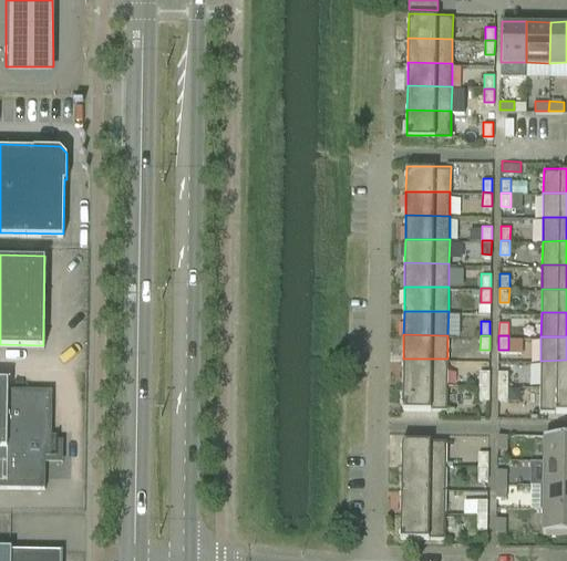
[(403,359),(403,382),(447,383),(447,359),(403,359)]
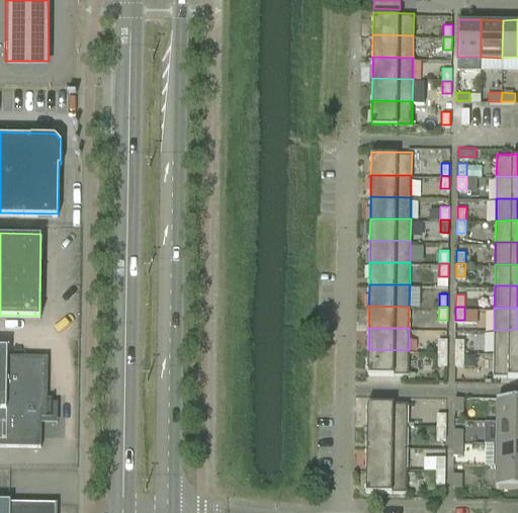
[(517,329),(494,330),(494,351),(517,351),(517,329)]
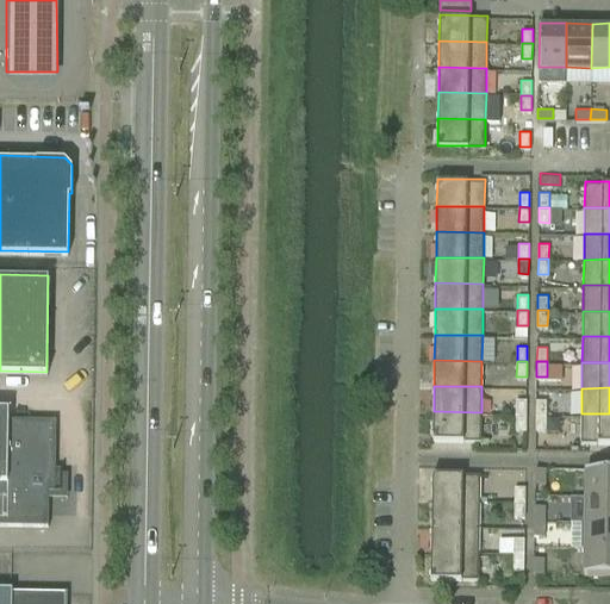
[(527,412),(527,398),(516,398),(516,412),(527,412)]
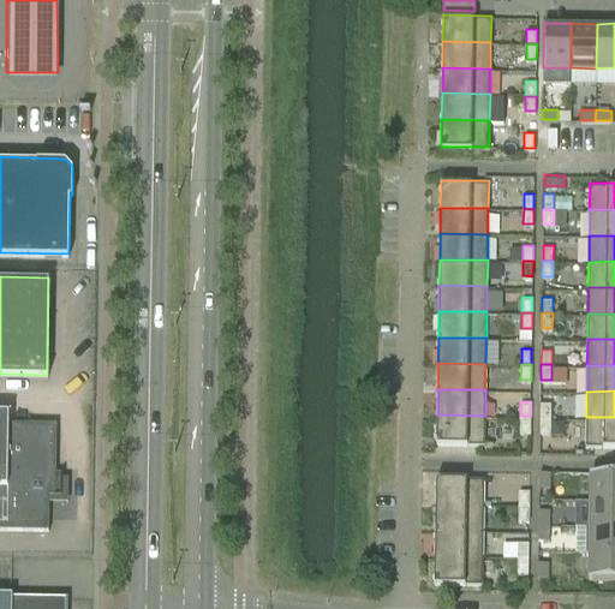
[(541,401),(541,417),(550,417),(550,401),(541,401)]
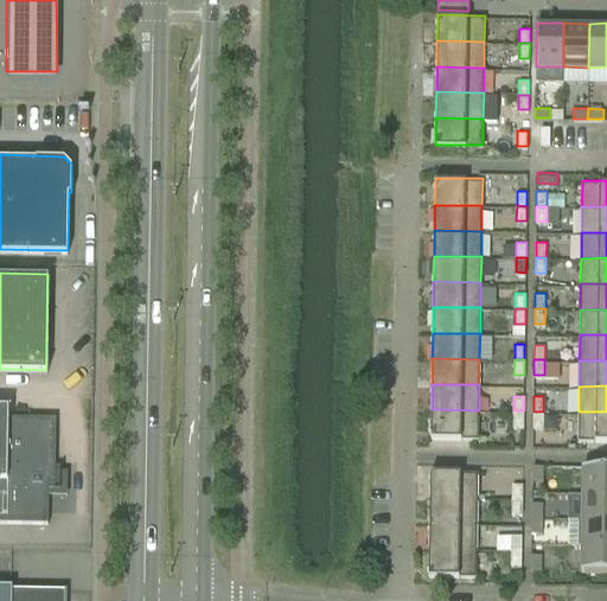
[(8,406),(0,404),(0,519),(48,520),(49,486),(61,486),(61,462),(55,462),(56,415),(8,415),(8,406)]
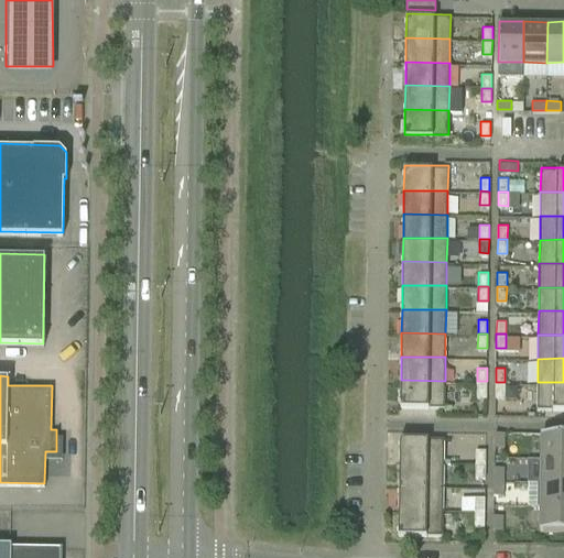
[(445,381),(401,380),(400,405),(444,405),(445,381)]
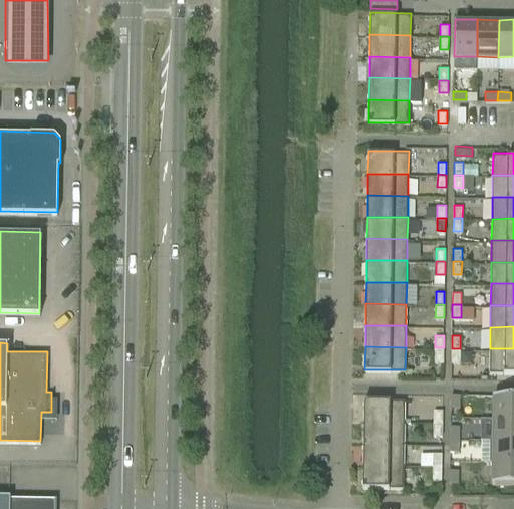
[(435,360),(443,360),(444,347),(435,347),(435,360)]
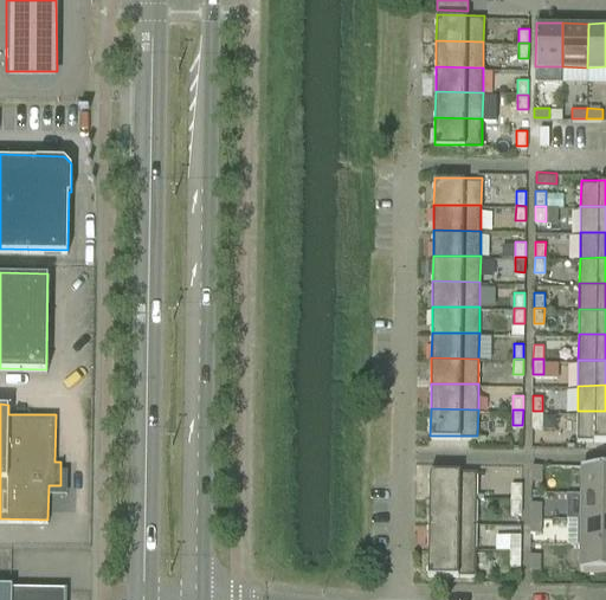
[(533,411),(532,425),(542,425),(542,411),(533,411)]
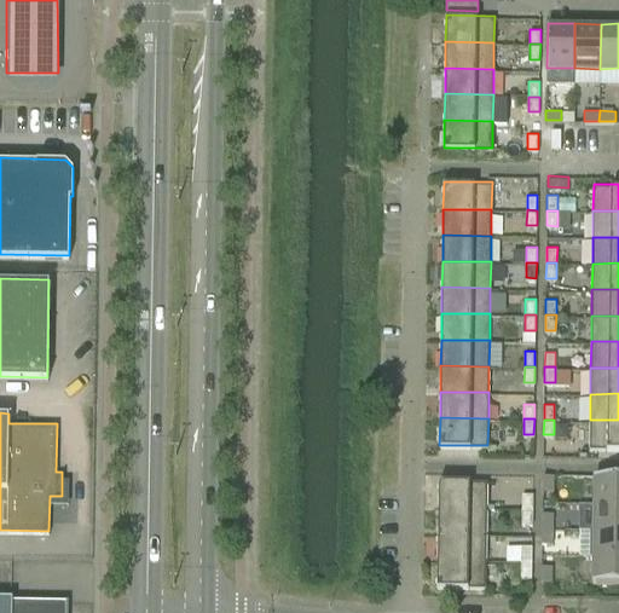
[(618,420),(590,420),(589,447),(618,447),(618,420)]
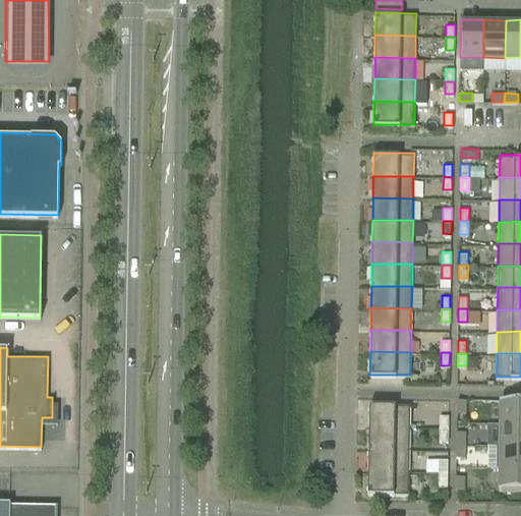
[(465,411),(465,398),(457,398),(457,411),(465,411)]
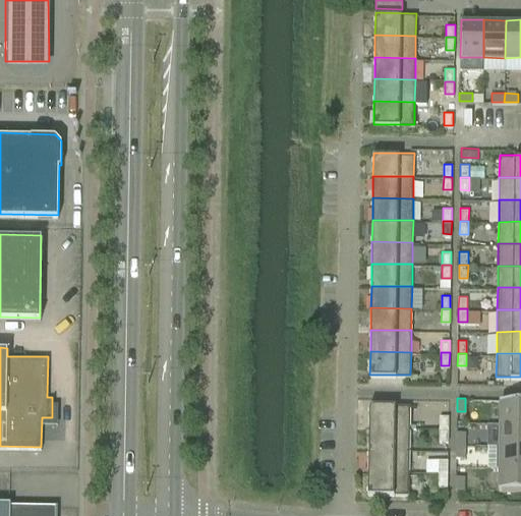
[(520,399),(500,399),(500,421),(520,421),(520,399)]
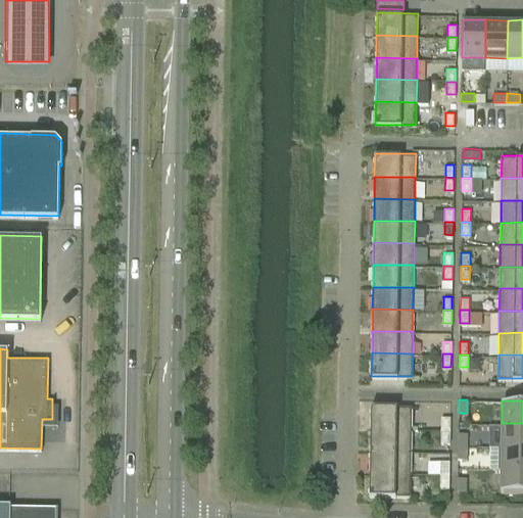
[(370,427),(412,428),(412,405),(371,405),(370,427)]
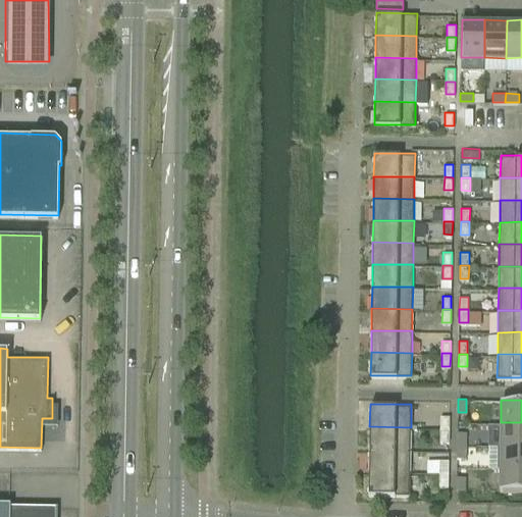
[(439,427),(449,428),(450,415),(440,415),(439,427)]
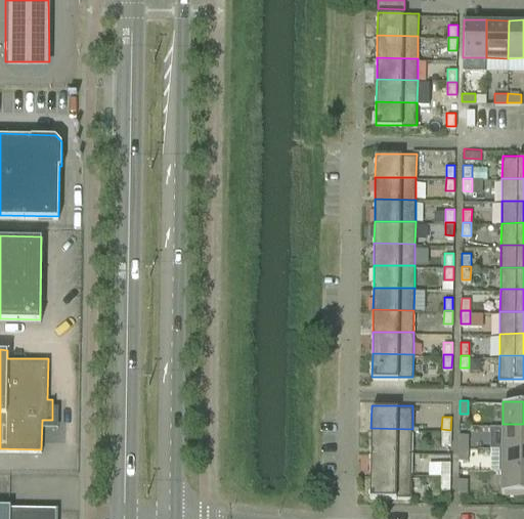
[(523,424),(503,424),(503,446),(523,446),(523,424)]
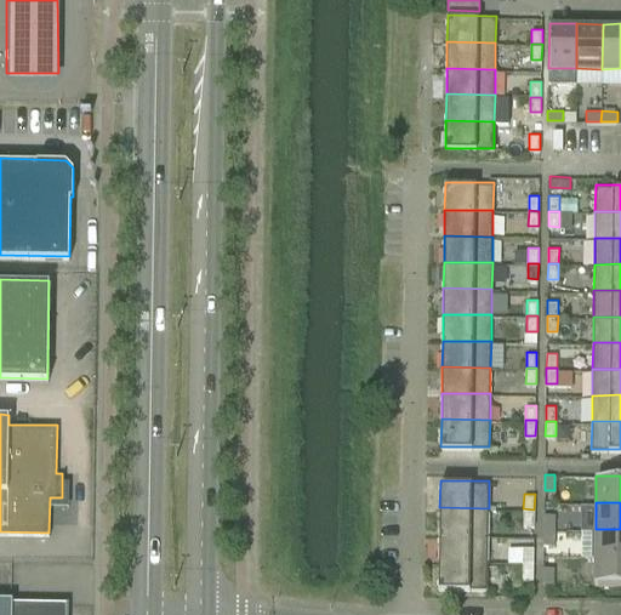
[(439,507),(439,534),(488,535),(489,508),(439,507)]
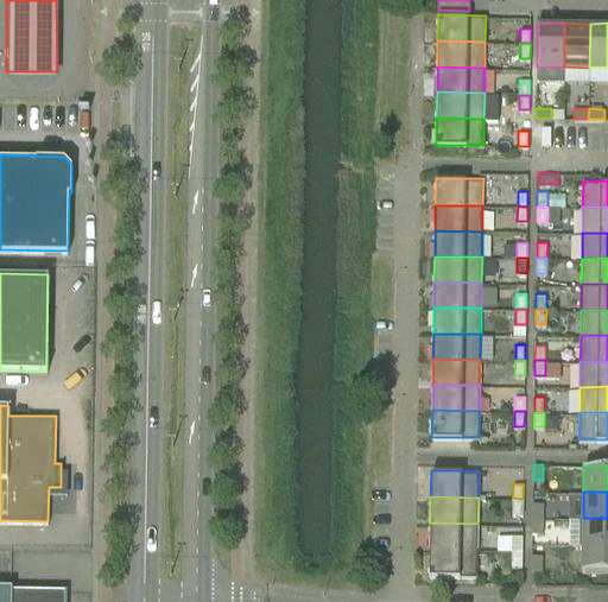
[(512,513),(523,513),(523,499),(512,498),(512,513)]
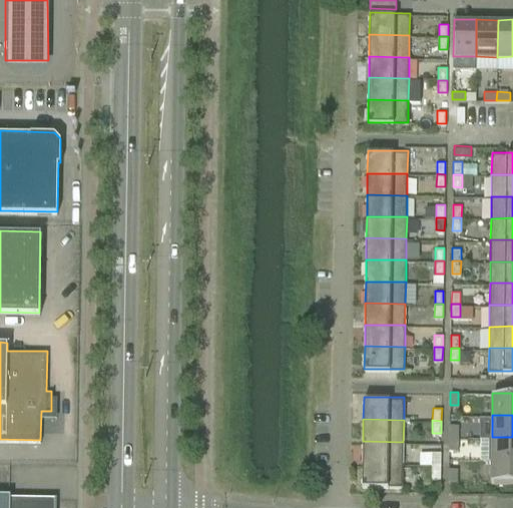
[(449,423),(449,436),(457,436),(458,424),(449,423)]
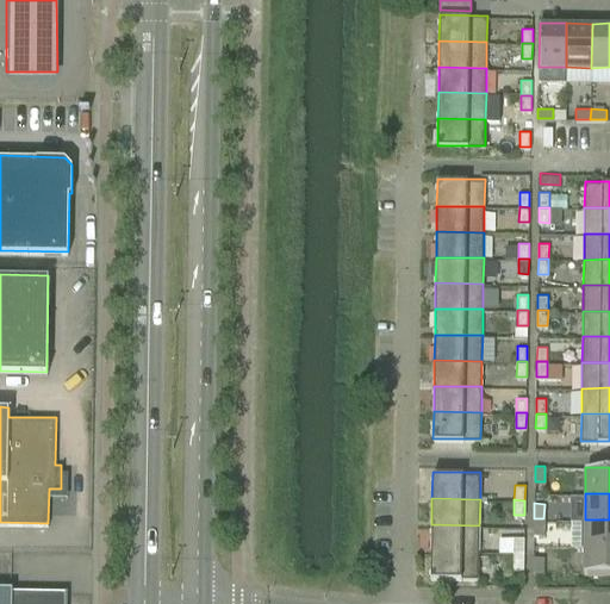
[(534,518),(534,534),(543,534),(543,518),(534,518)]
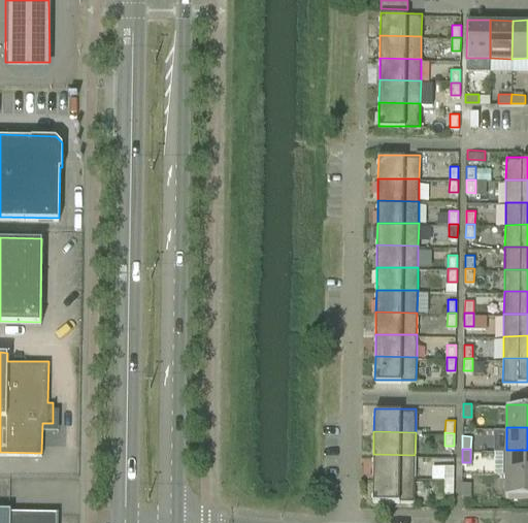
[(527,450),(506,450),(505,471),(527,471),(527,450)]
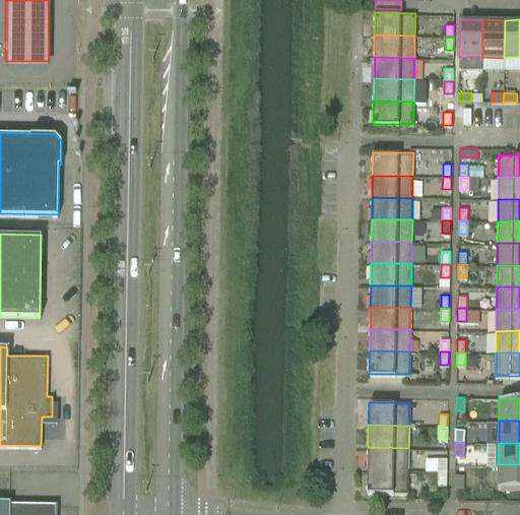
[(368,447),(368,469),(408,469),(408,448),(368,447)]
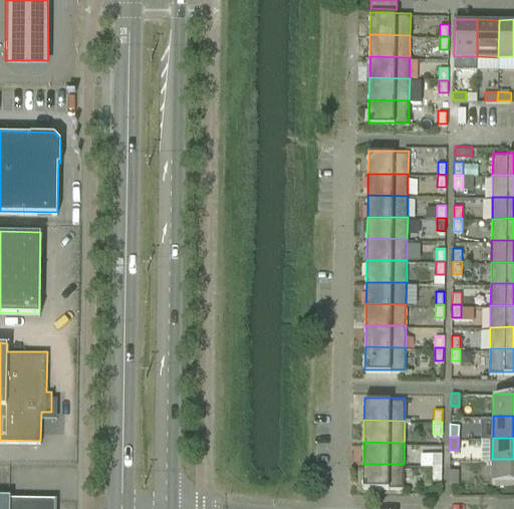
[(433,465),(442,465),(442,452),(433,452),(433,465)]
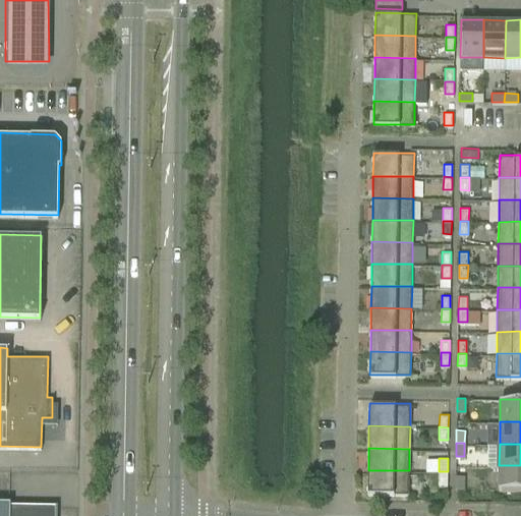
[(520,489),(520,465),(499,465),(499,489),(520,489)]
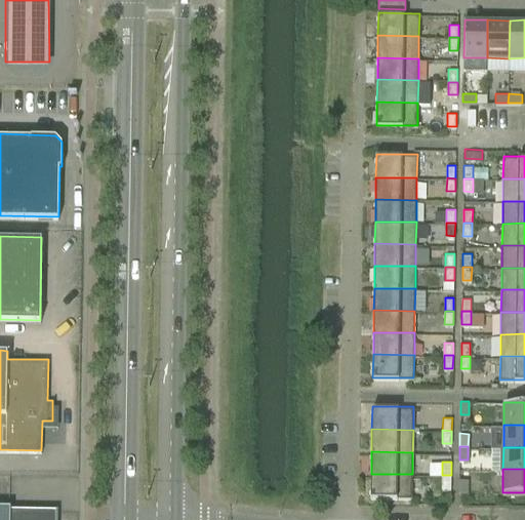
[(412,474),(371,474),(370,496),(412,497),(412,474)]
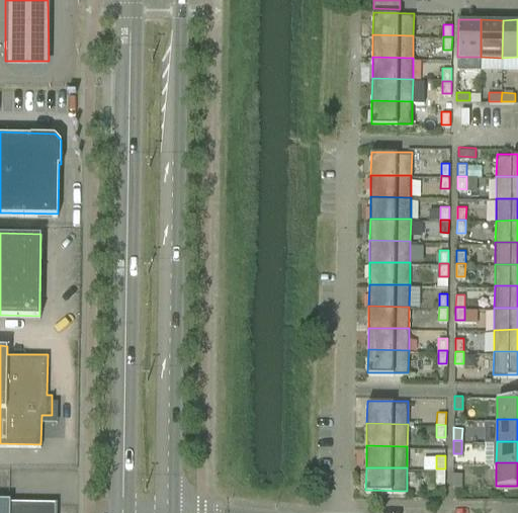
[(436,481),(444,481),(445,468),(436,468),(436,481)]
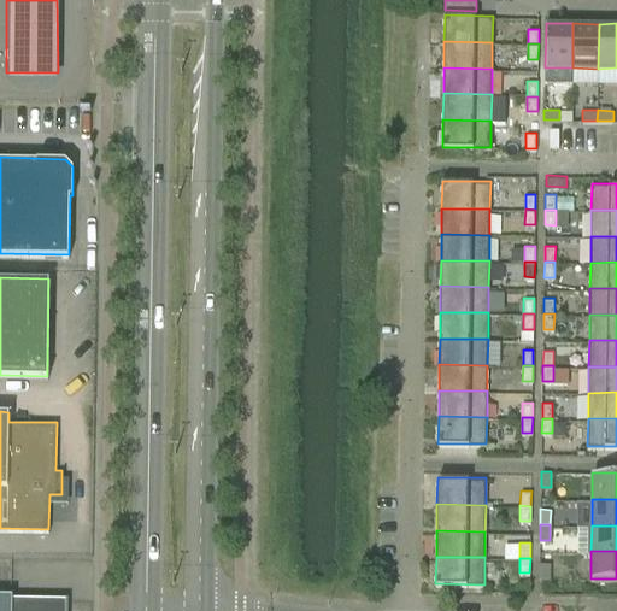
[(540,562),(539,577),(550,579),(550,562),(540,562)]
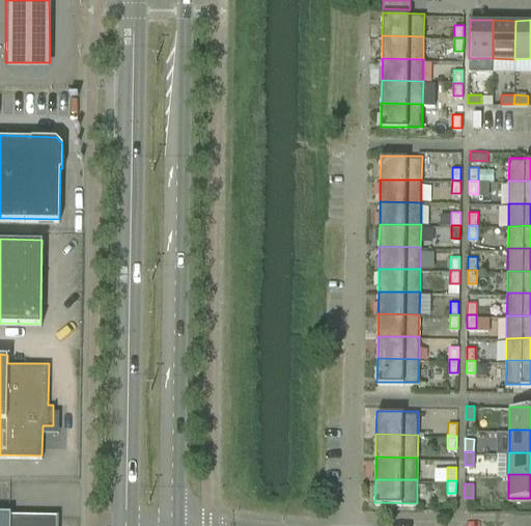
[(0,510),(0,525),(55,525),(56,515),(10,514),(10,511),(0,510)]
